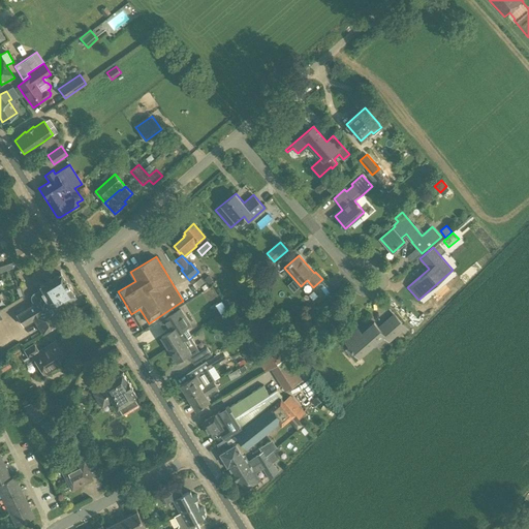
[(65,280),(60,272),(39,284),(41,288),(32,293),(31,294),(31,296),(30,297),(30,298),(30,299),(31,300),(31,301),(33,303),(16,314),(23,327),(33,320),(42,335),(62,322),(52,307),(73,293),(68,285),(69,285),(66,280),(65,280)]
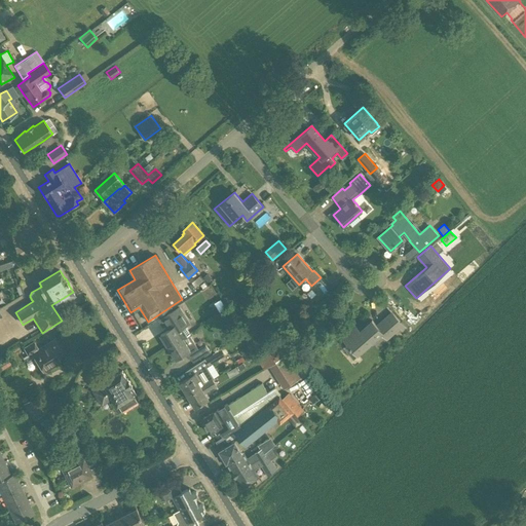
[(199,285),(203,280),(200,276),(195,279),(199,285)]
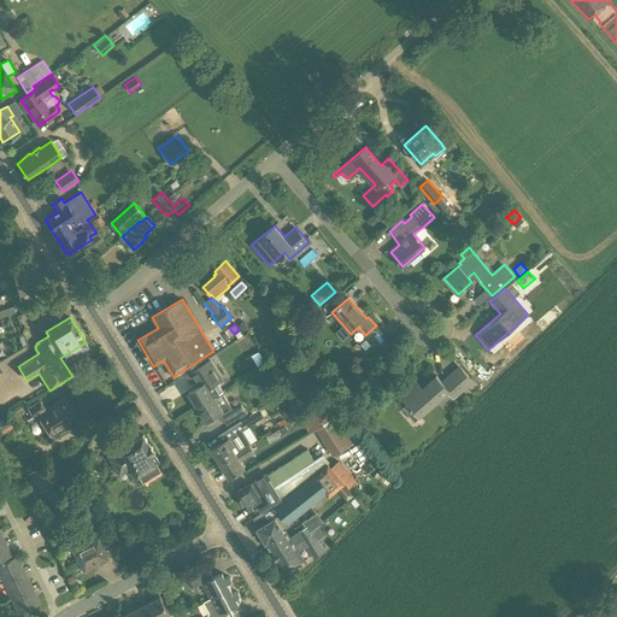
[(224,380),(211,359),(189,372),(198,386),(188,392),(197,406),(215,395),(217,394),(219,393),(222,392),(223,391),(218,382),(224,380)]
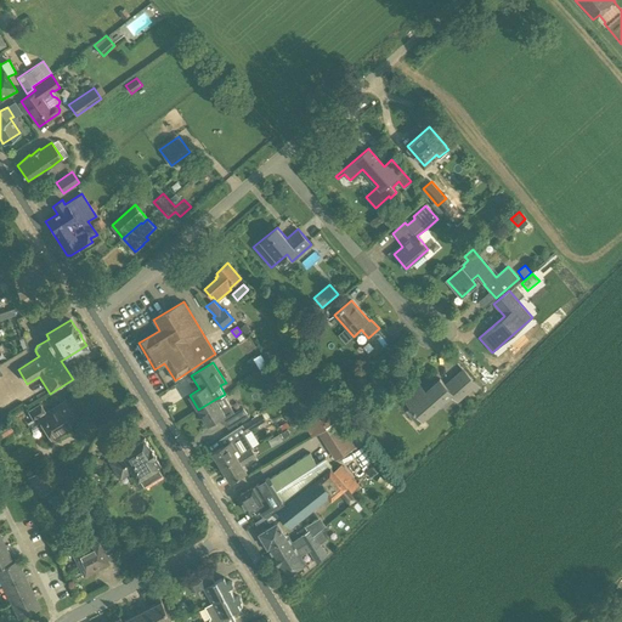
[(479,388),(463,368),(445,384),(440,378),(425,390),(417,380),(401,395),(423,419),(451,394),(457,401),(473,388),(475,390),(479,388)]
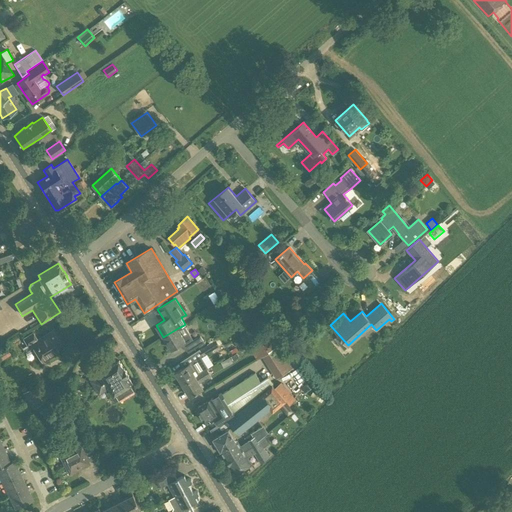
[(233,327),(230,321),(224,325),(228,330),(233,327)]
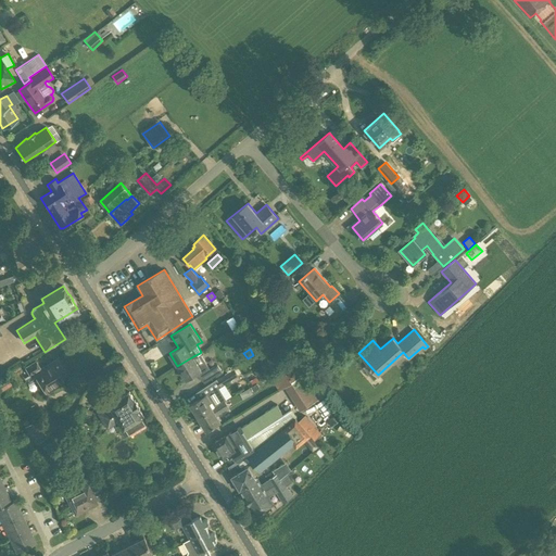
[(223,373),(217,365),(210,369),(200,353),(198,354),(196,355),(193,356),(177,366),(186,379),(198,371),(205,383),(216,376),(216,377),(223,373)]
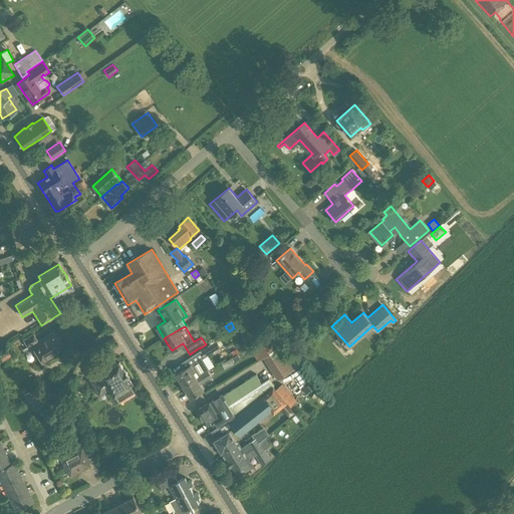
[(64,350),(52,331),(37,340),(32,333),(24,339),(29,346),(31,344),(43,363),(64,350)]
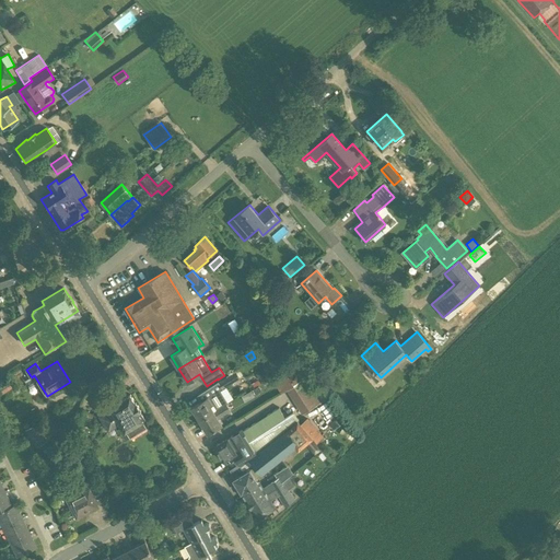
[(287,389),(290,387),(305,412),(324,400),(303,365),(281,378),(287,389)]
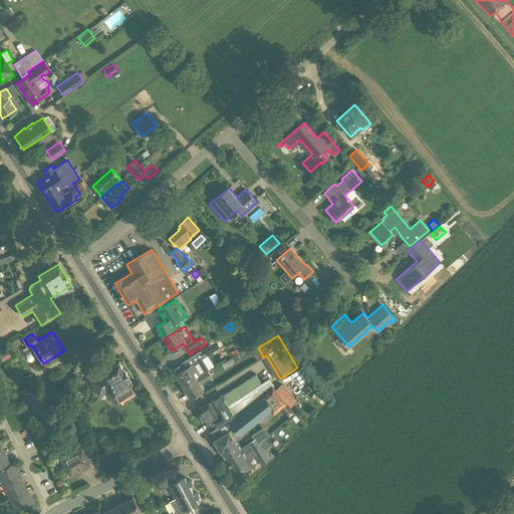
[(183,386),(196,376),(193,372),(205,365),(200,359),(213,351),(212,350),(214,349),(211,345),(209,346),(200,351),(200,350),(190,356),(192,363),(189,365),(176,373),(183,386)]
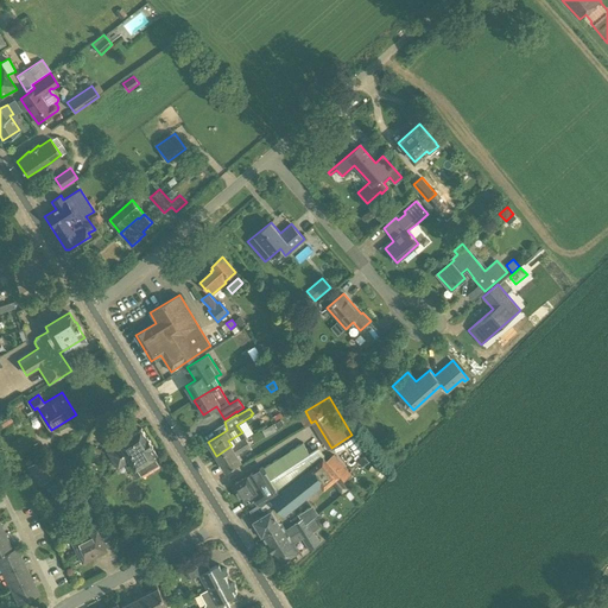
[(0,416),(0,428),(0,429),(13,422),(7,412),(0,416)]
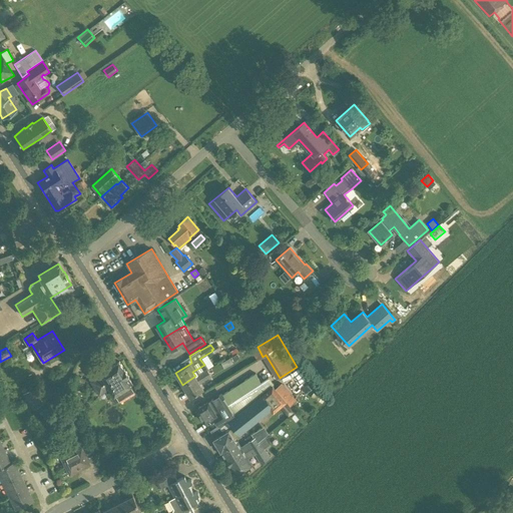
[(122,371),(117,363),(101,373),(102,375),(92,381),(100,394),(107,389),(115,402),(118,400),(119,401),(132,393),(128,387),(131,385),(126,377),(122,371)]
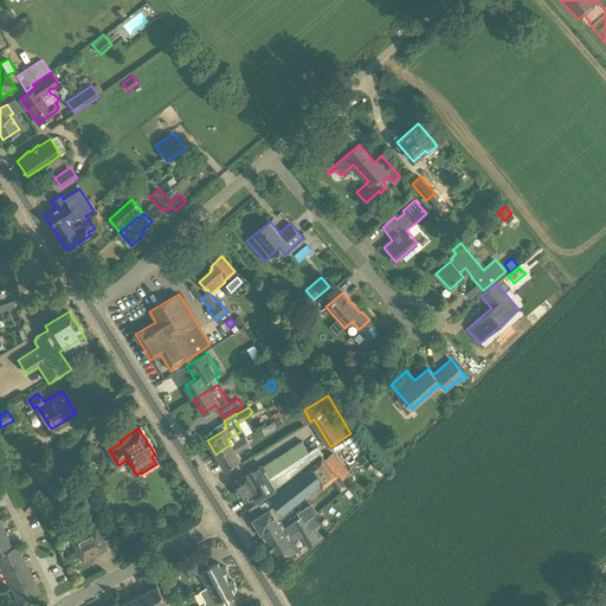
[(231,444),(216,455),(225,469),(240,459),(236,453),(250,444),(245,437),(231,445),(231,444)]
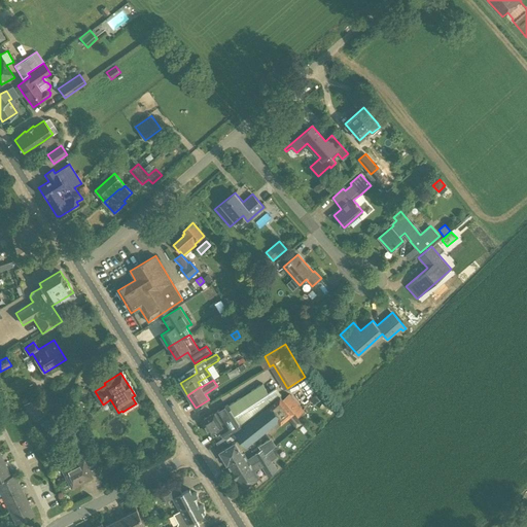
[(235,432),(236,431),(261,411),(267,408),(280,395),(281,394),(276,386),(268,392),(262,383),(229,406),(227,405),(216,412),(219,417),(218,418),(214,412),(202,420),(210,433),(222,426),(223,427),(223,428),(229,436),(235,432)]
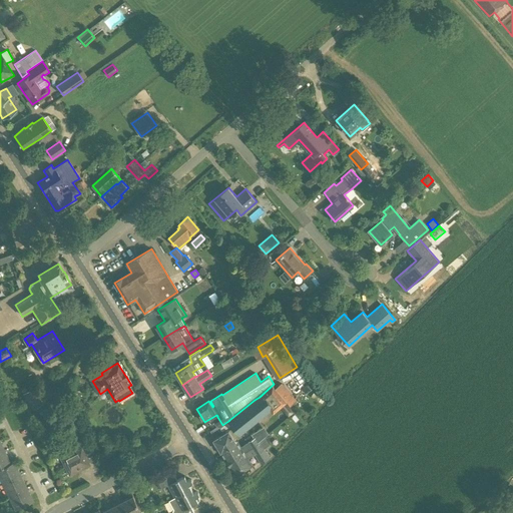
[(81,389),(85,379),(73,375),(69,385),(81,389)]
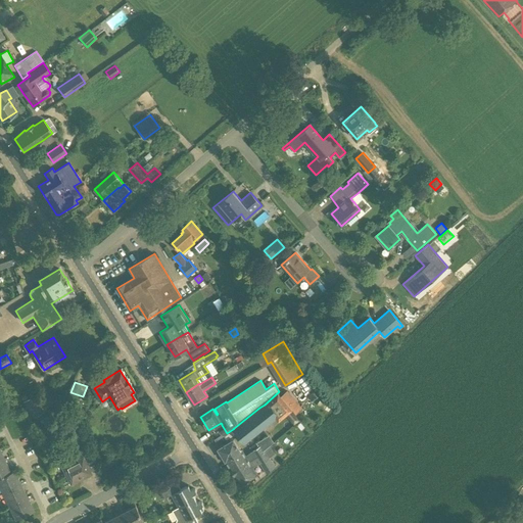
[(319,387),(311,393),(315,398),(323,392),(319,387)]
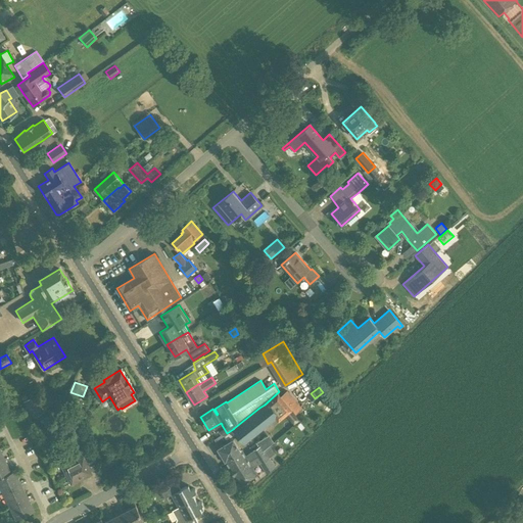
[(302,408),(287,390),(281,395),(292,410),(296,414),(302,408)]
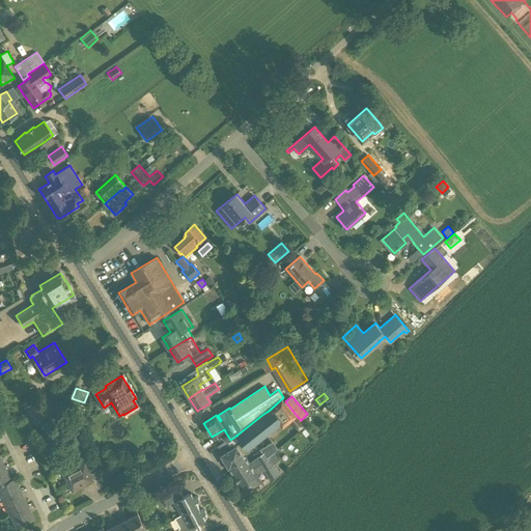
[(283,427),(297,416),(285,401),(282,398),(269,411),(263,414),(238,435),(236,436),(248,450),(280,425),(283,427)]
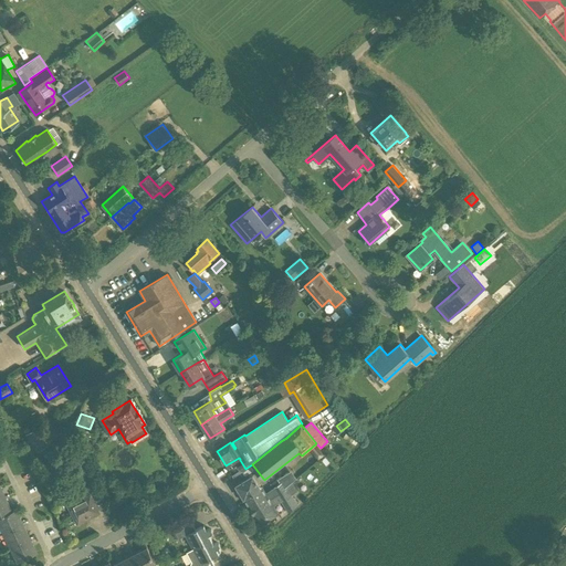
[(35,452),(48,444),(37,427),(24,435),(35,452)]
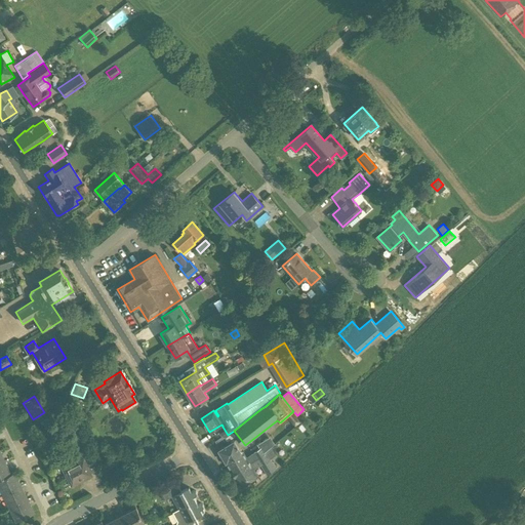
[(71,443),(74,441),(82,457),(88,454),(79,439),(82,437),(78,430),(67,435),(71,443)]
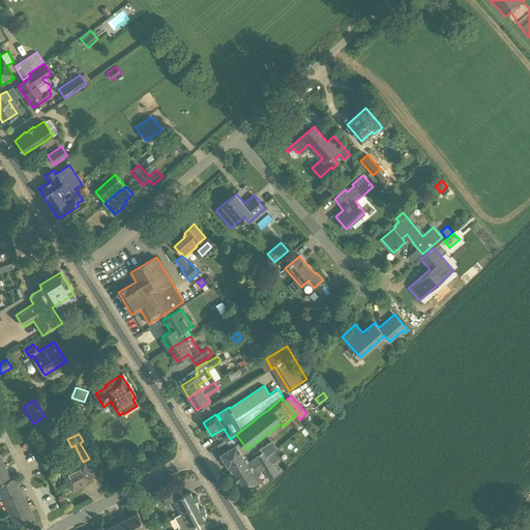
[(236,477),(255,466),(251,461),(248,462),(244,455),(236,444),(221,454),(228,467),(229,466),(236,477)]
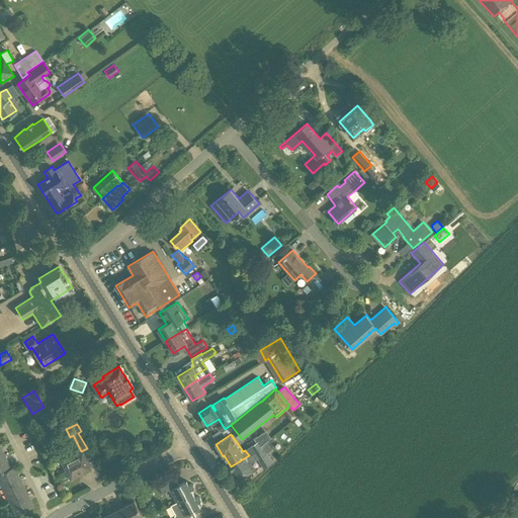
[(263,446),(254,452),(249,455),(231,466),(238,479),(254,468),(250,462),(257,458),(263,468),(273,462),(267,453),(272,450),(267,441),(267,440),(262,445),(263,446)]
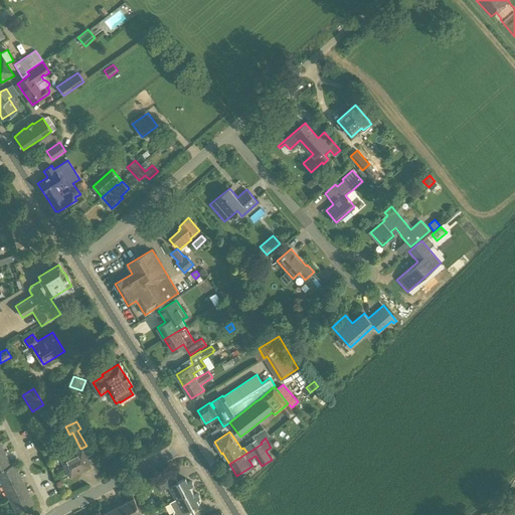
[(70,476),(91,466),(81,450),(62,460),(70,476)]
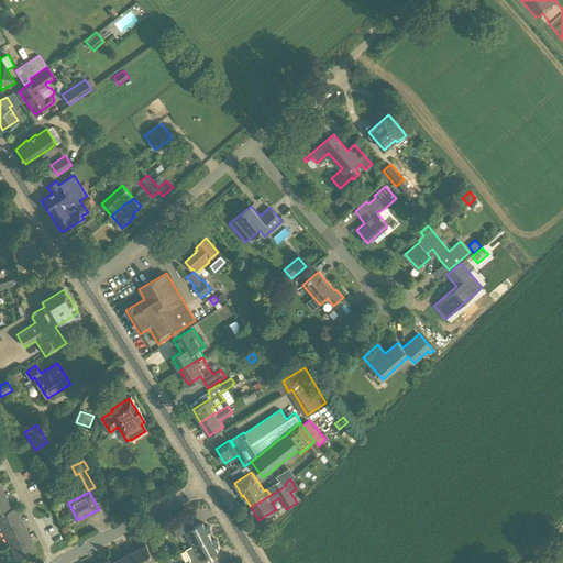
[(0,512),(11,508),(6,495),(0,497),(0,512)]
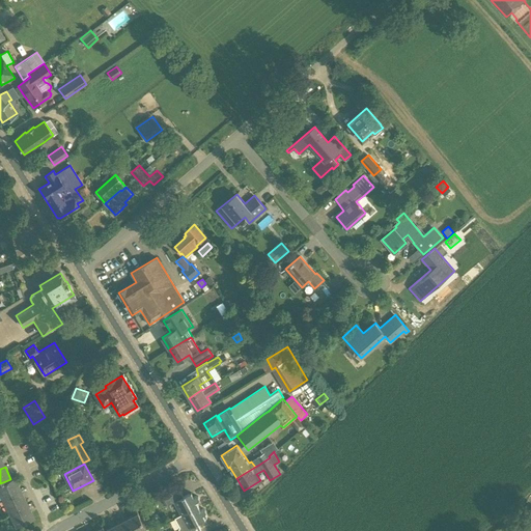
[(0,495),(2,499),(21,491),(15,477),(10,479),(0,483),(0,495)]
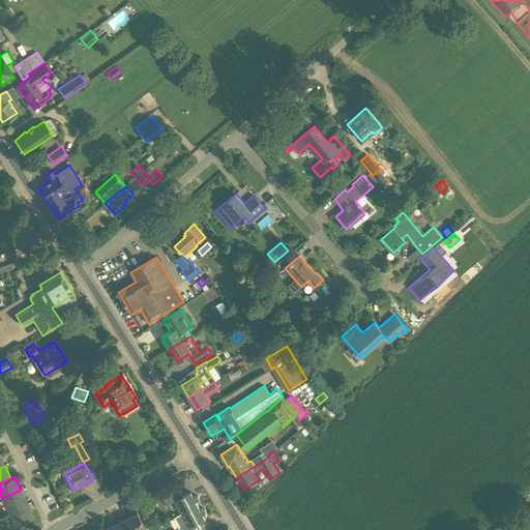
[(8,512),(28,503),(21,490),(2,498),(8,512)]
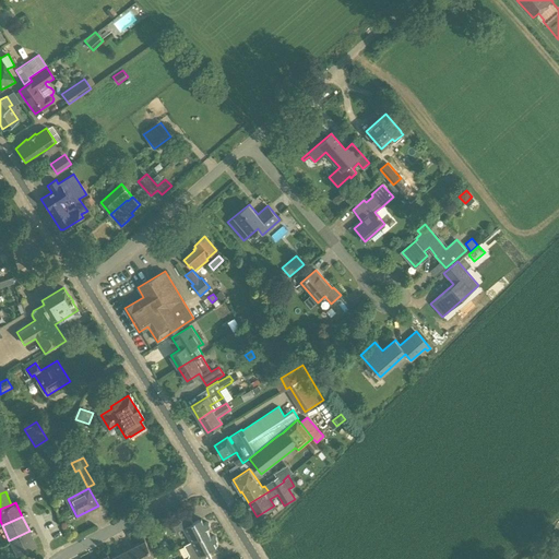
[(174,526),(176,532),(183,528),(191,542),(209,533),(206,528),(209,527),(210,526),(210,524),(210,523),(207,522),(205,522),(204,523),(202,519),(192,524),(190,518),(174,526)]
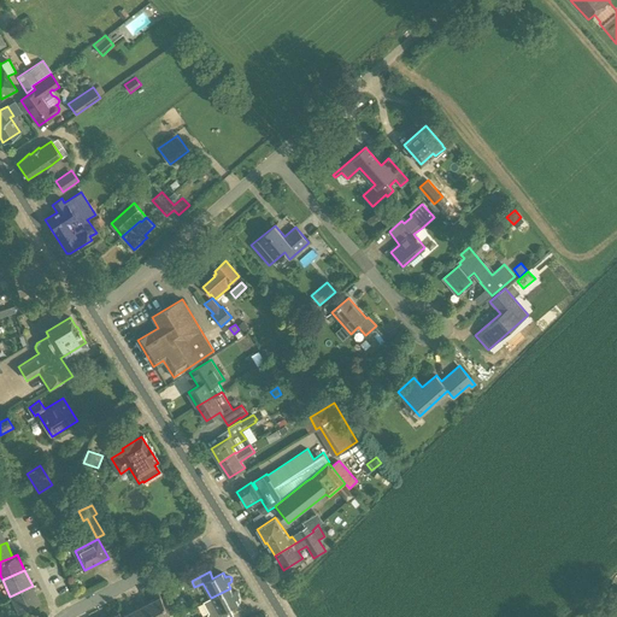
[(33,586),(10,597),(18,613),(40,603),(33,586)]
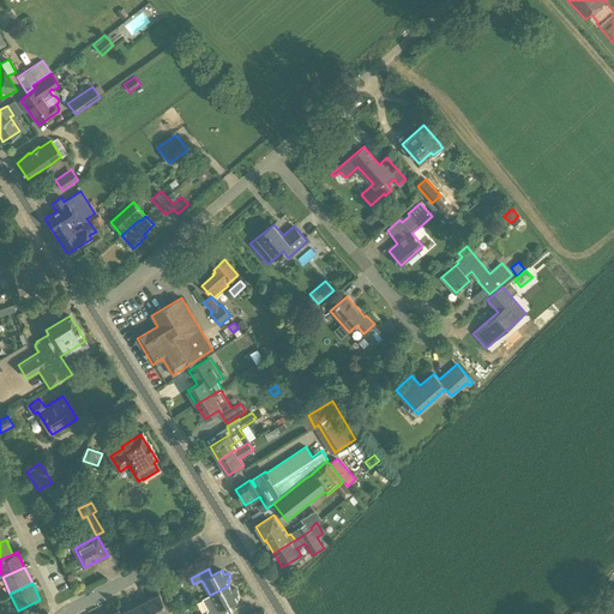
[(229,585),(210,595),(203,600),(208,609),(206,613),(228,613),(233,612),(228,605),(238,600),(235,595),(238,594),(239,593),(239,590),(238,589),(234,589),(232,590),(229,585)]
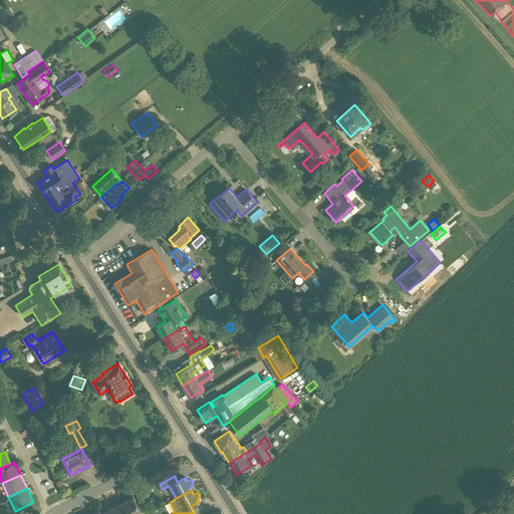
[(129,513),(139,513),(143,512),(133,493),(127,495),(130,499),(123,502),(129,513)]
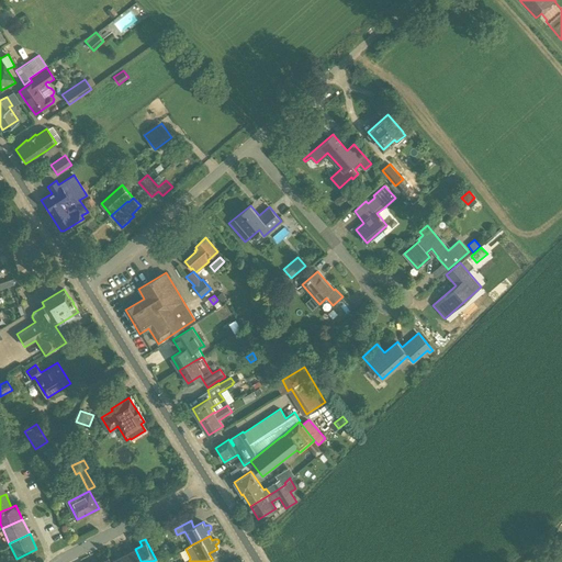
[(141,561),(135,549),(133,546),(127,548),(130,551),(123,554),(126,561),(141,561)]
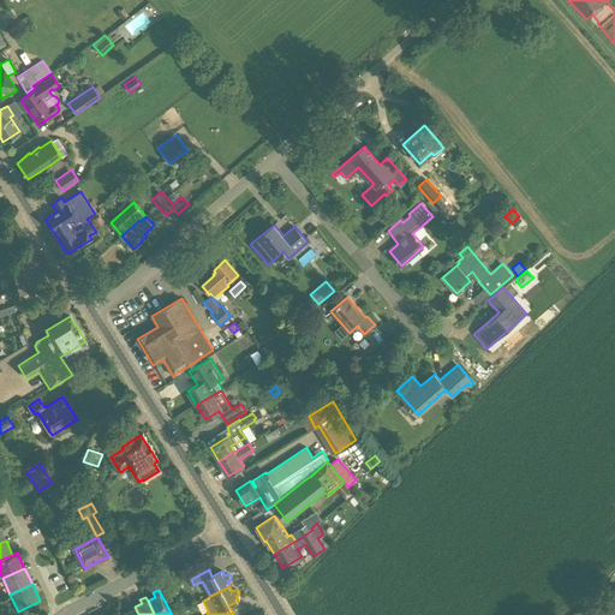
[(138,614),(135,607),(132,603),(127,605),(129,610),(121,614),(138,614)]
